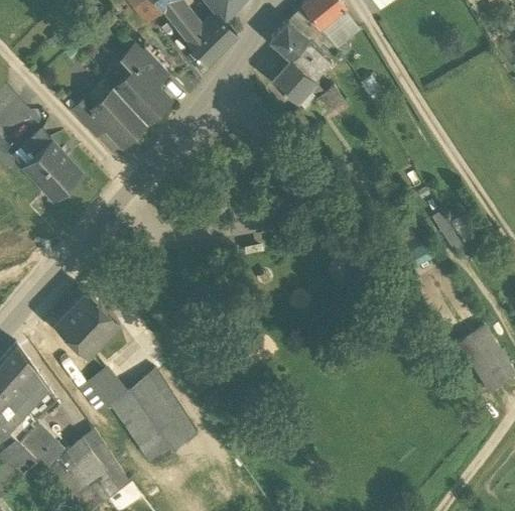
[(153,0),(162,10),(163,10),(173,0),(153,0)]
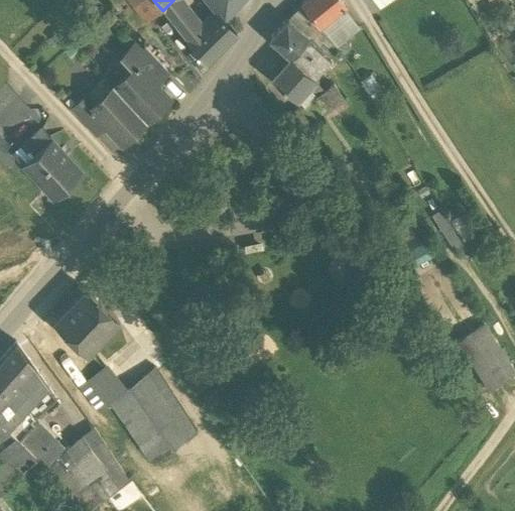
[(176,0),(173,0),(163,10),(187,40),(201,27),(179,0),(178,1),(176,0)]
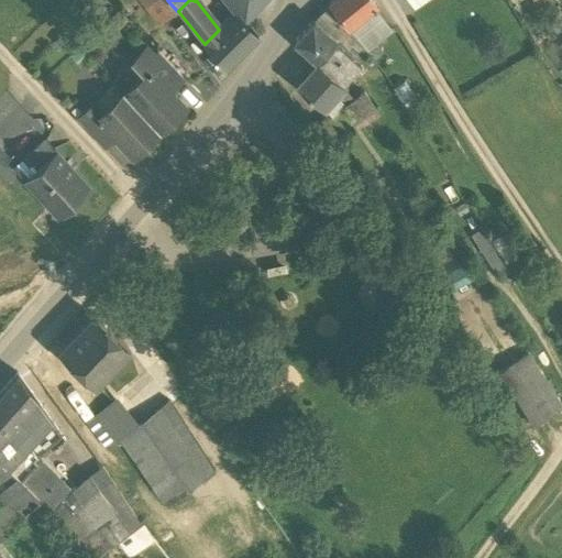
[(264,0),(245,0),(248,3),(239,12),(244,20),(264,0)]
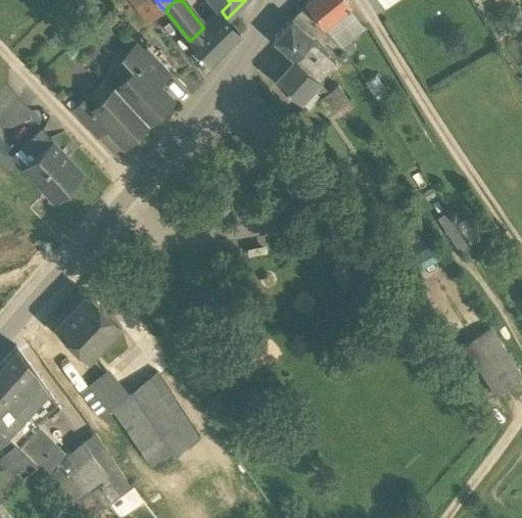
[(348,7),(342,0),(316,0),(307,7),(317,20),(323,28),(325,26),(334,18),(348,7)]
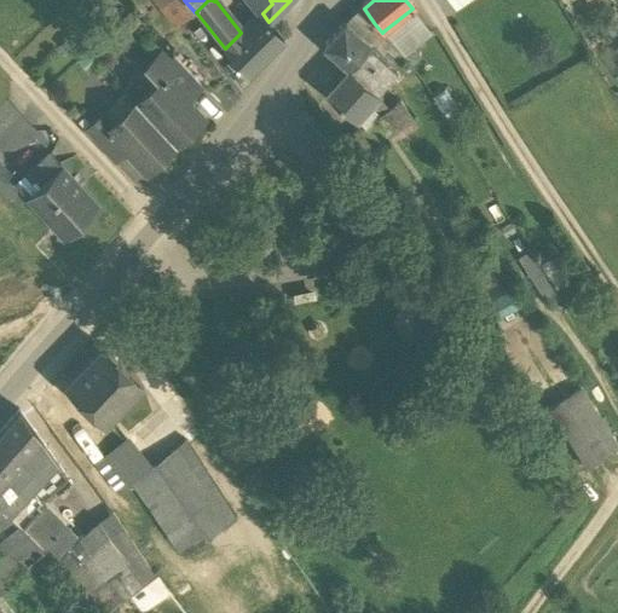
[(364,9),(353,18),(363,33),(375,24),(364,9)]
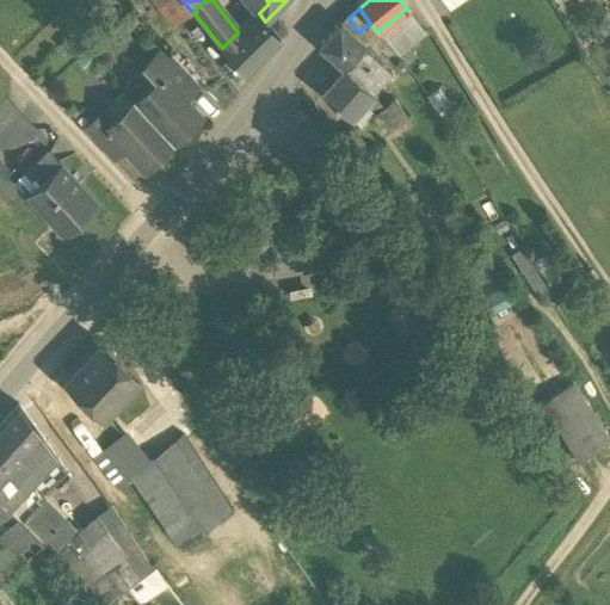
[(238,32),(222,48),(244,76),(281,42),(265,22),(259,13),(238,32)]
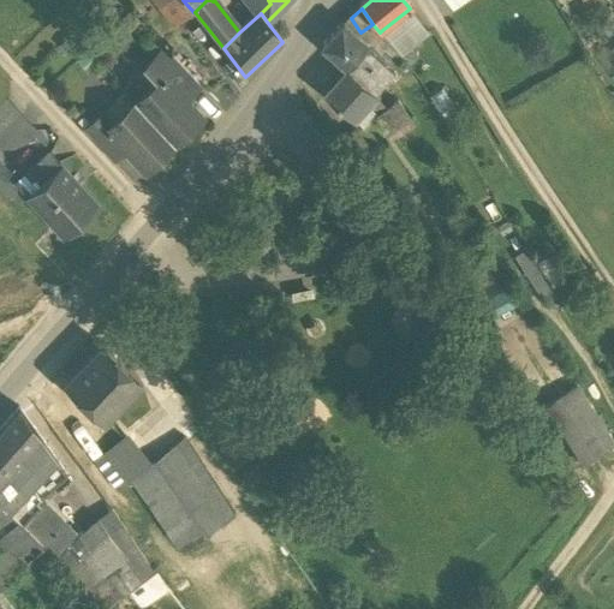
[(393,22),(382,30),(392,46),(404,37),(393,22)]
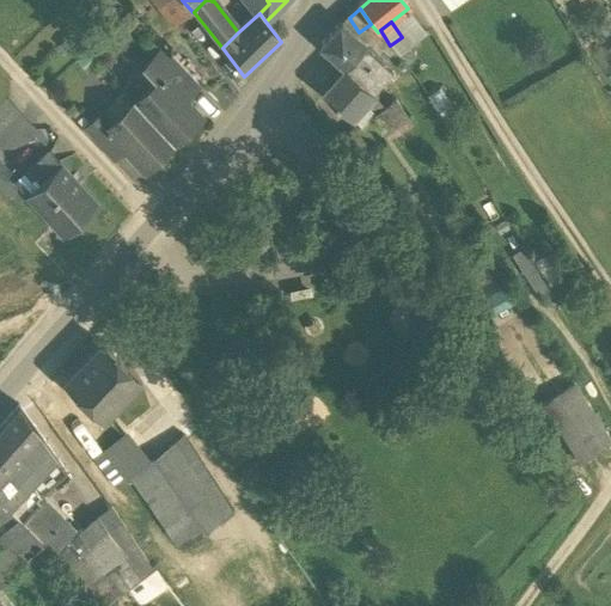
[(365,48),(341,26),(321,50),(343,69),(344,67),(346,68),(365,48)]
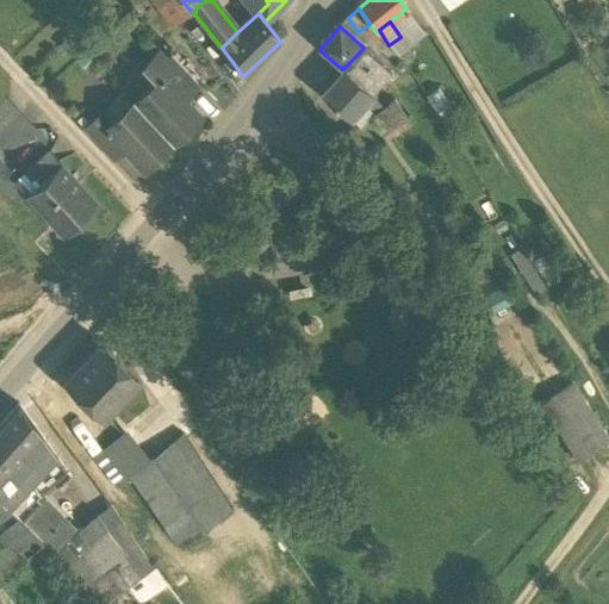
[(364,48),(345,68),(359,82),(358,83),(370,95),(384,80),(381,78),(389,70),(364,48)]
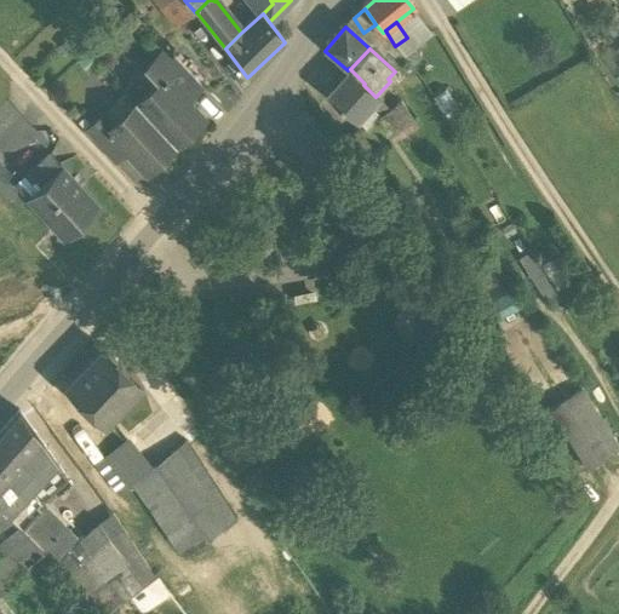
[(166,53),(148,70),(161,85),(166,80),(179,67),(166,53)]
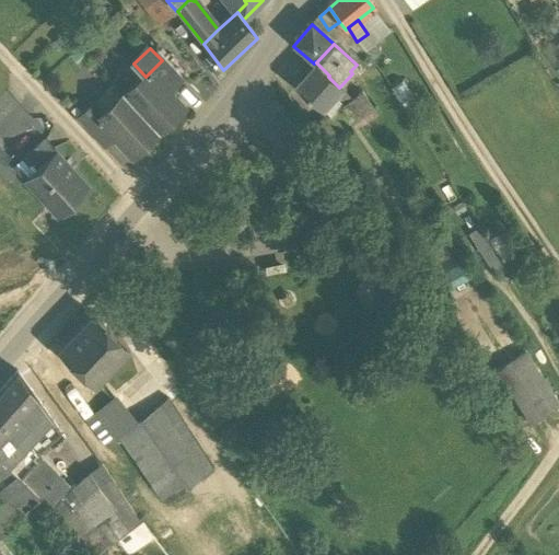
[(162,60),(150,72),(169,93),(182,81),(162,60)]
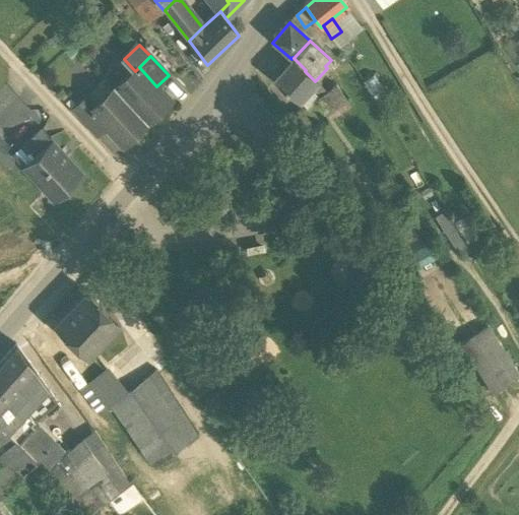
[(294,58),(293,57),(292,59),(274,79),(298,101),(315,81),(305,71),(306,70),(294,58)]
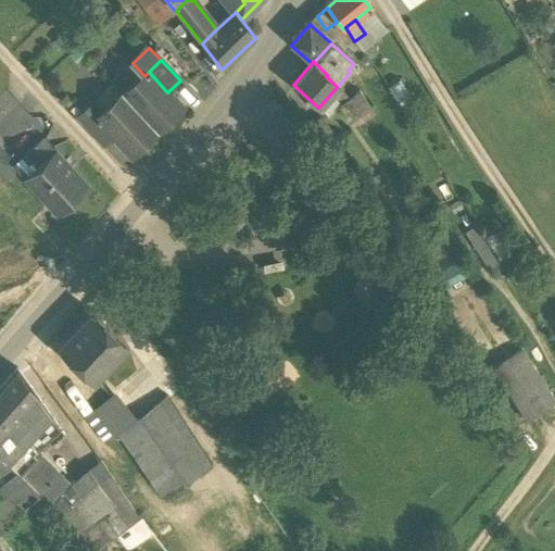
[(354,64),(348,71),(350,73),(353,76),(360,69),(354,64)]
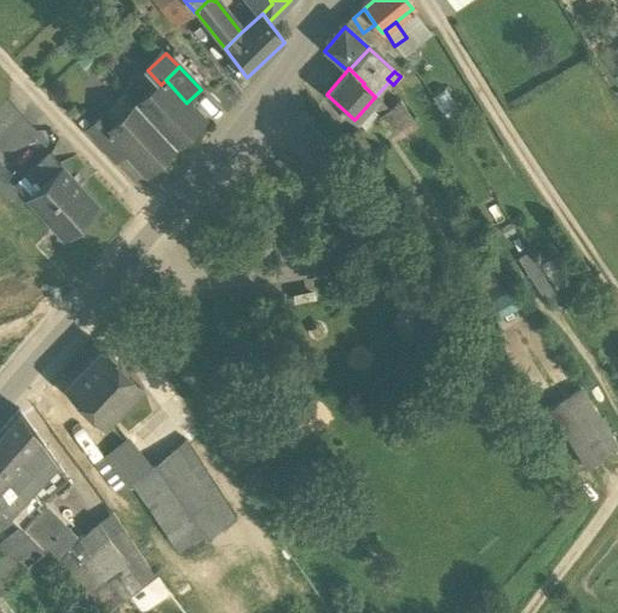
[(161,85),(138,107),(137,107),(175,148),(203,121),(186,103),(166,80),(161,85)]
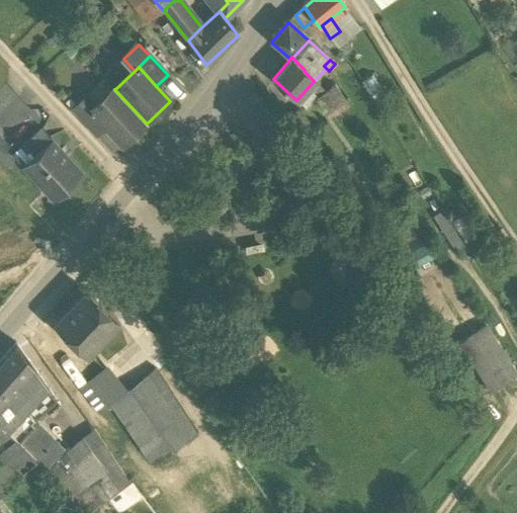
[(331,90),(318,98),(327,113),(344,102),(336,87),(331,90)]
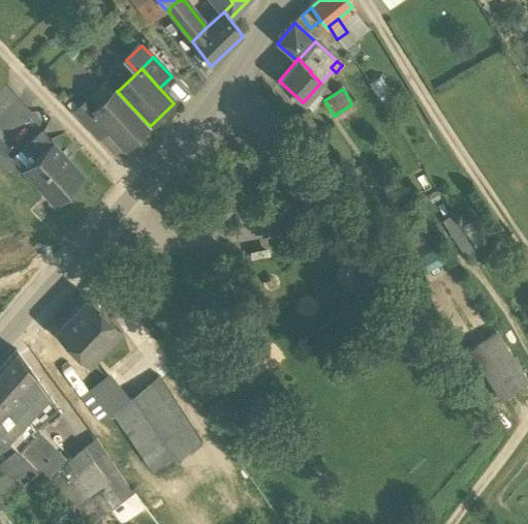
[(150,126),(117,91),(96,111),(92,114),(110,132),(125,149),(150,126)]
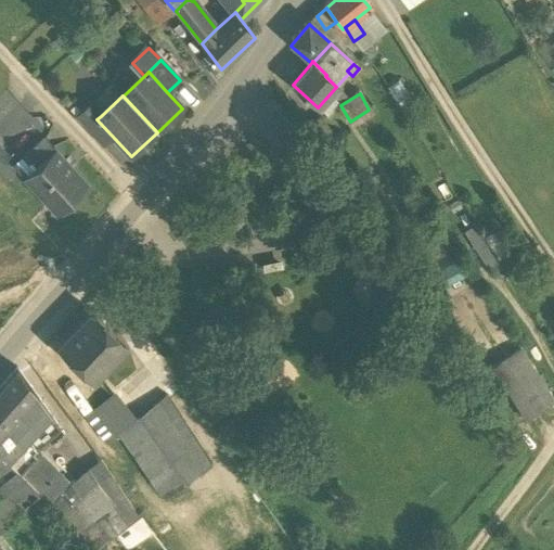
[(115,139),(97,119),(101,116),(91,106),(75,120),(102,150),(115,139)]
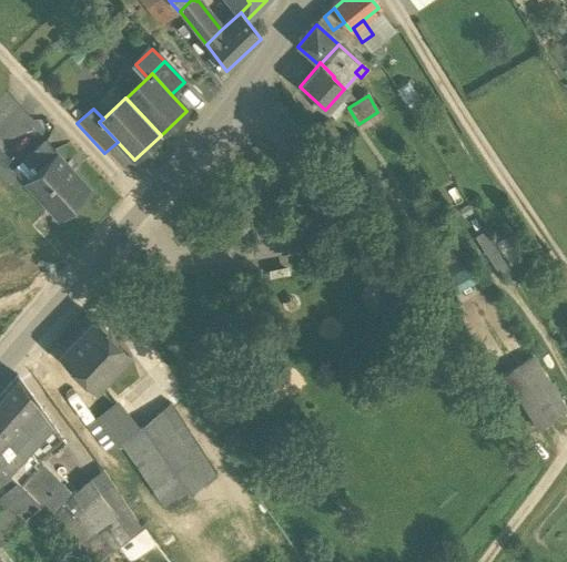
[(46,144),(16,172),(20,176),(26,184),(57,156),(46,144)]
